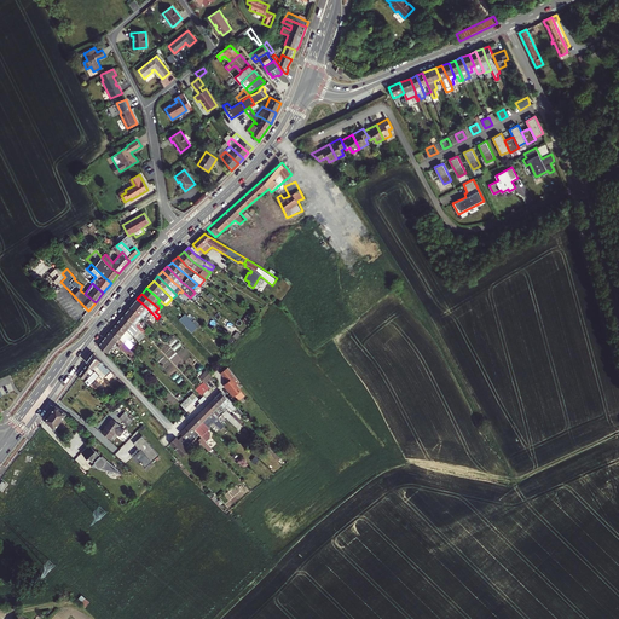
[(143,318),(150,311),(146,307),(137,299),(131,306),(129,307),(139,314),(140,316),(142,317),(143,318)]
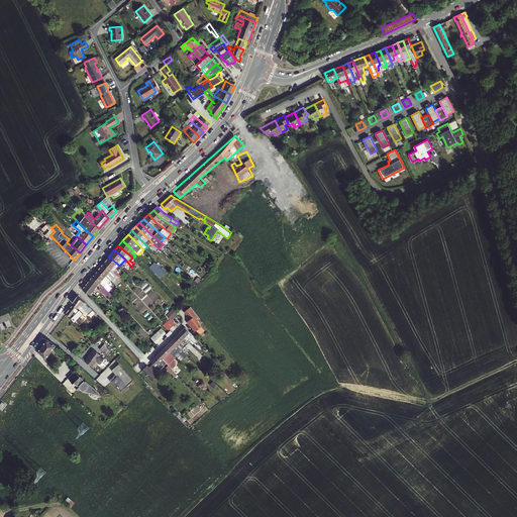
[(111,269),(116,263),(108,256),(105,261),(103,263),(111,269)]
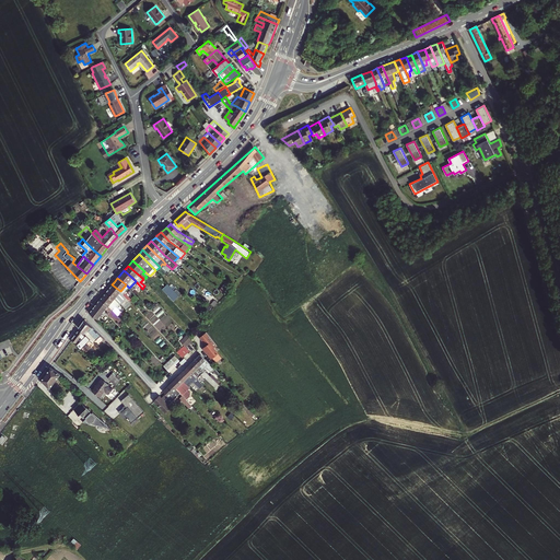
[(176,283),(171,278),(167,282),(173,287),(176,283)]
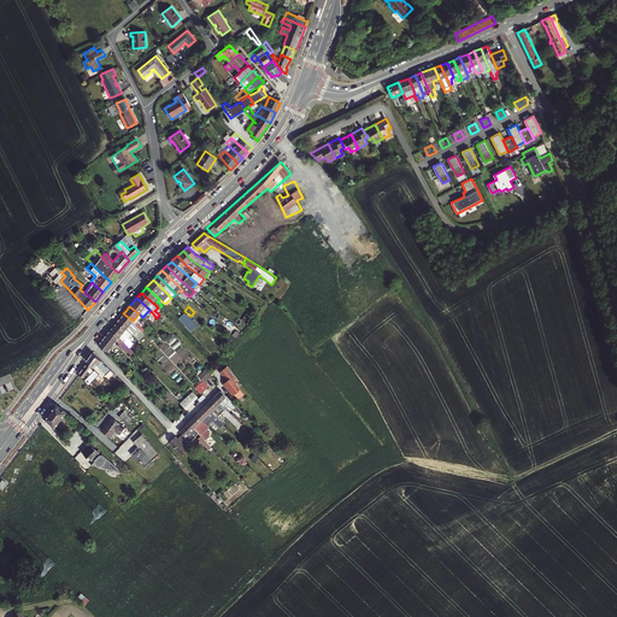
[(198,325),(184,312),(180,317),(192,330),(198,325)]
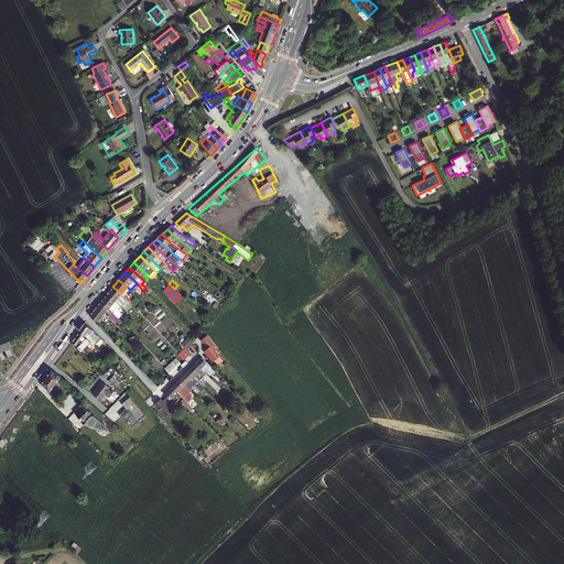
[(120,305),(127,300),(126,299),(125,297),(122,295),(120,293),(121,293),(112,286),(107,293),(115,300),(120,305)]
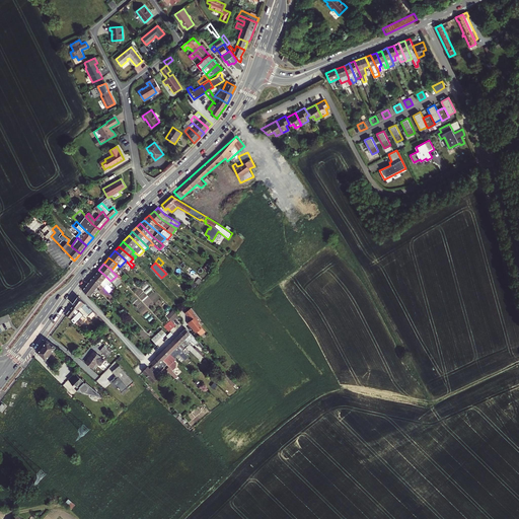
[(142,268),(148,275),(151,272),(145,265),(142,268)]
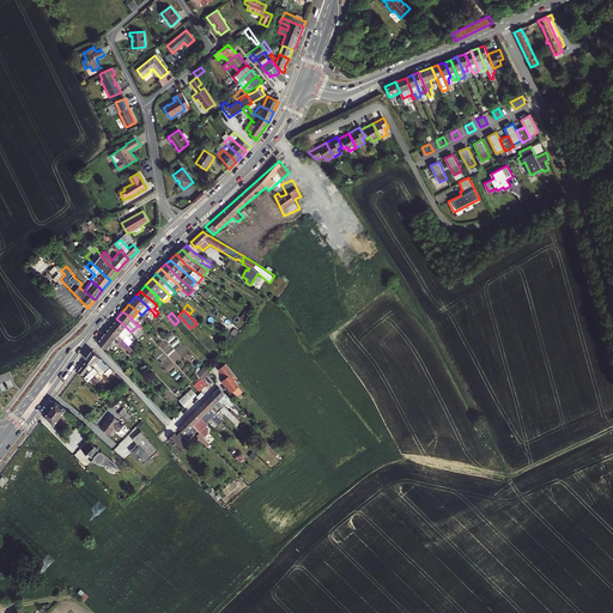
[(131,333),(131,332),(125,326),(116,319),(109,328),(119,335),(122,340),(126,338),(127,335),(131,333)]
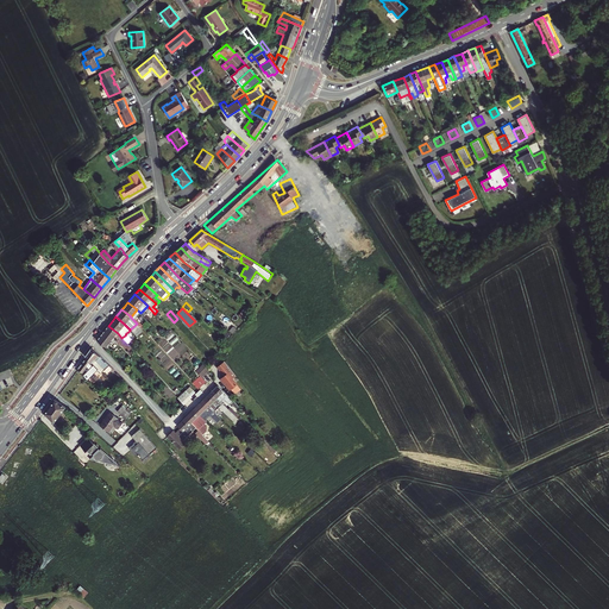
[(151,334),(138,321),(136,322),(137,324),(149,337),(151,334)]
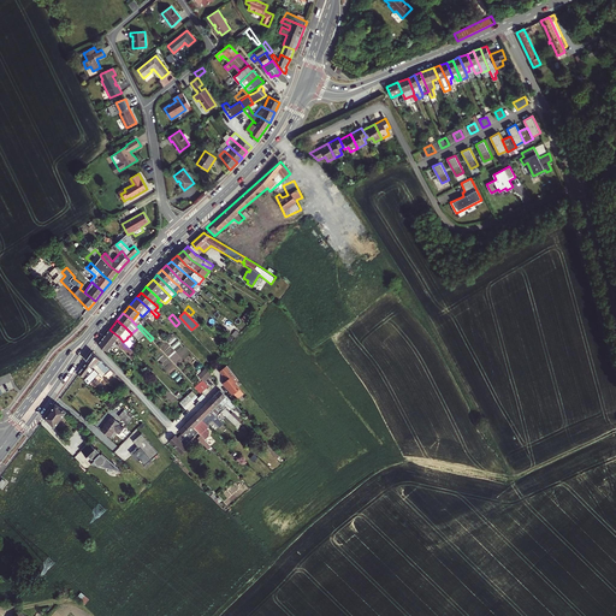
[(128,347),(123,342),(119,337),(110,330),(105,337),(98,344),(101,347),(101,348),(102,349),(102,348),(107,351),(116,341),(118,342),(118,345),(130,355),(132,353),(132,351),(130,349),(128,347)]
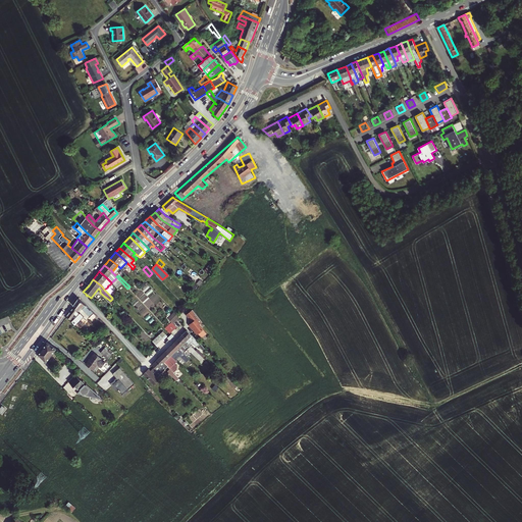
[(167,279),(163,282),(169,289),(172,285),(167,279)]
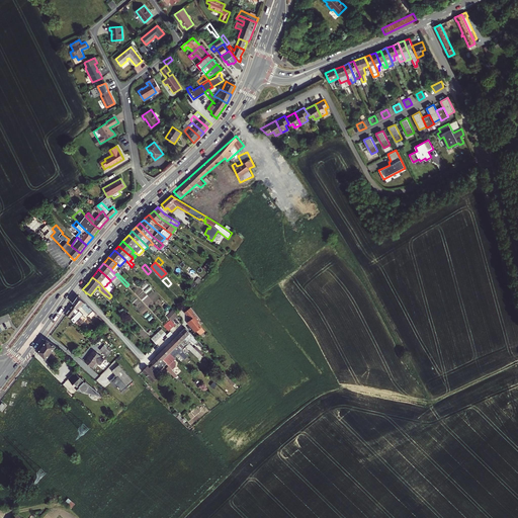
[(73,304),(78,308),(84,314),(86,317),(93,311),(78,295),(73,304)]
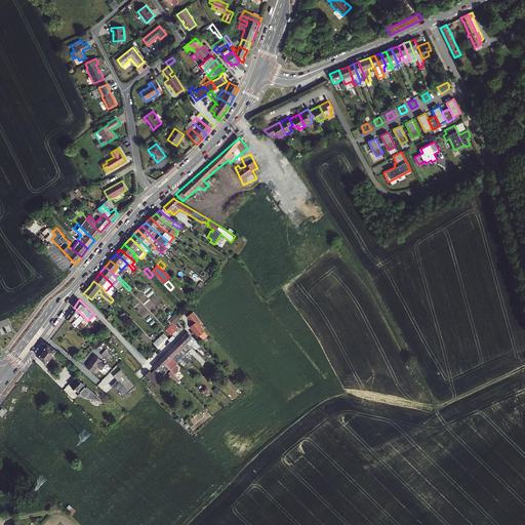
[(78,313),(74,309),(67,318),(68,319),(69,319),(70,320),(72,322),(74,326),(75,327),(85,318),(79,312),(78,313)]
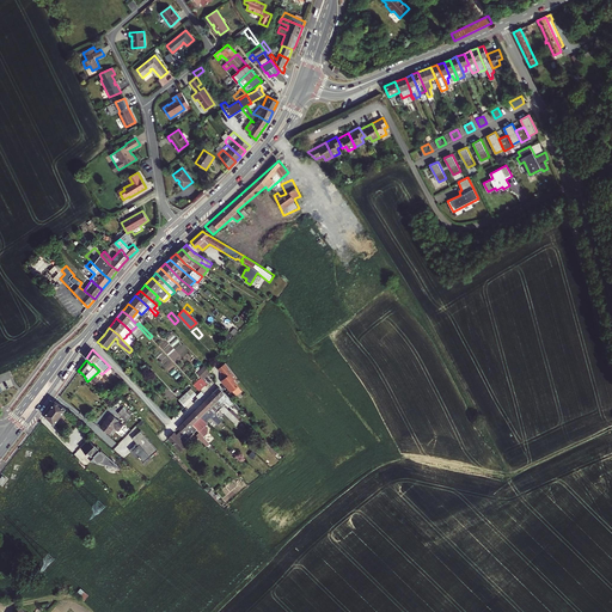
[(225,362),(218,368),(225,377),(221,380),(225,386),(226,385),(231,391),(232,391),(236,395),(242,391),(233,380),(237,378),(225,362)]
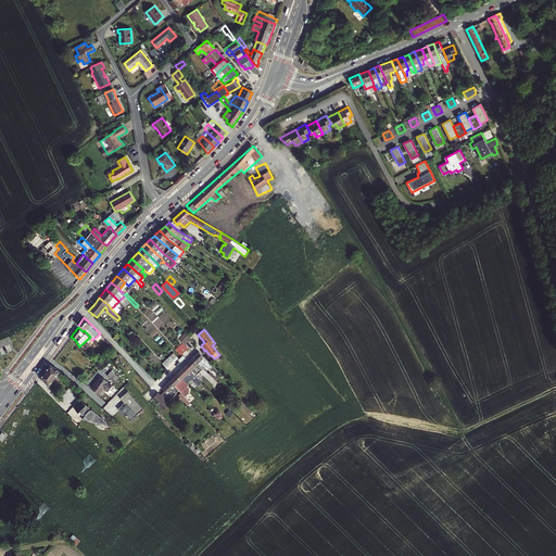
[(182,343),(184,344),(191,338),(190,338),(187,335),(185,331),(178,338),(182,343)]
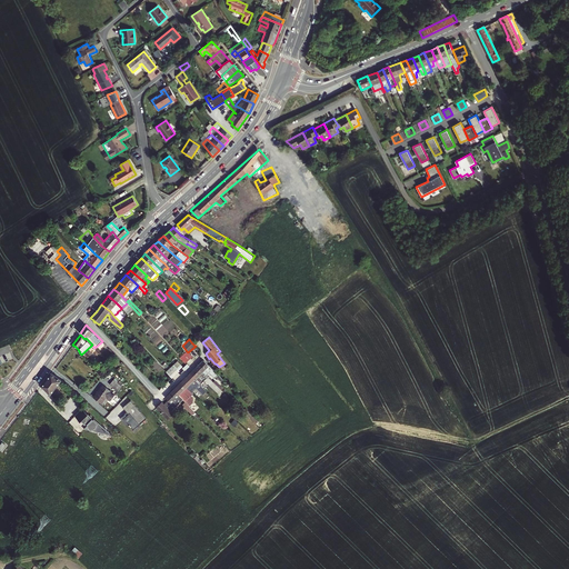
[(187,351),(179,358),(186,363),(192,357),(188,352),(187,351)]
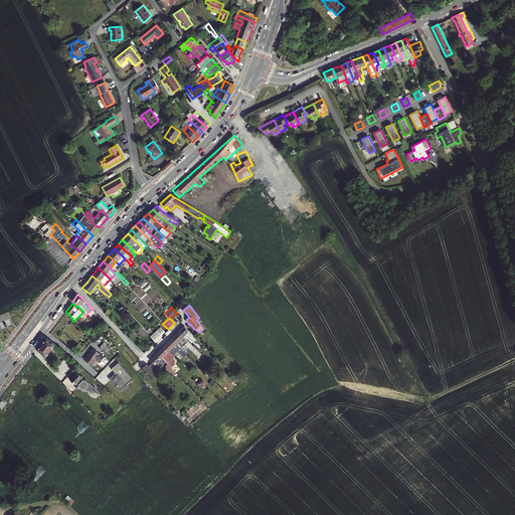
[(184,326),(179,332),(187,340),(190,337),(194,342),(196,341),(200,345),(202,344),(184,326)]
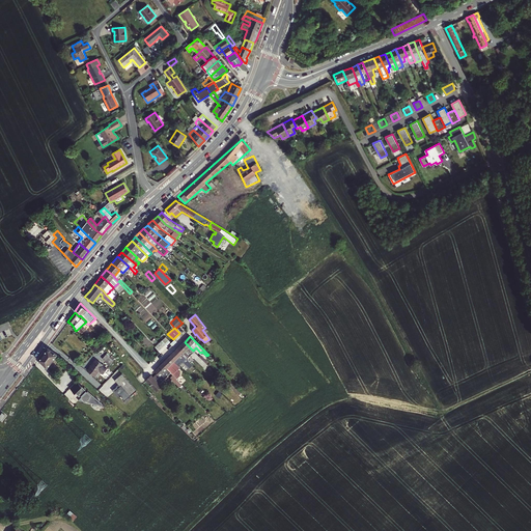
[(161,353),(163,350),(166,347),(167,345),(162,340),(155,346),(161,353)]
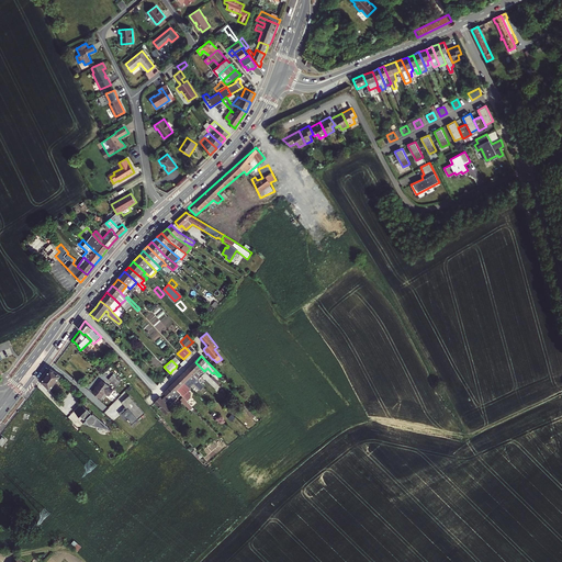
[(204,371),(195,362),(188,370),(198,380),(203,374),(216,388),(218,385),(204,371)]
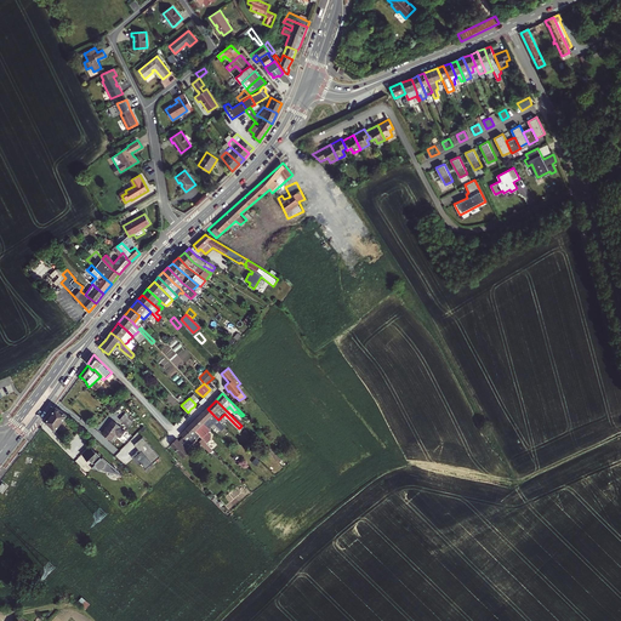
[(55,432),(67,415),(57,406),(45,422),(49,425),(55,432)]
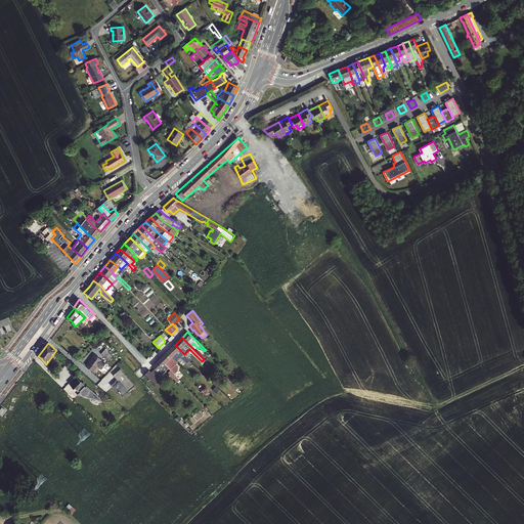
[(184,354),(175,345),(168,352),(176,360),(180,356),(186,363),(190,360),(184,354)]
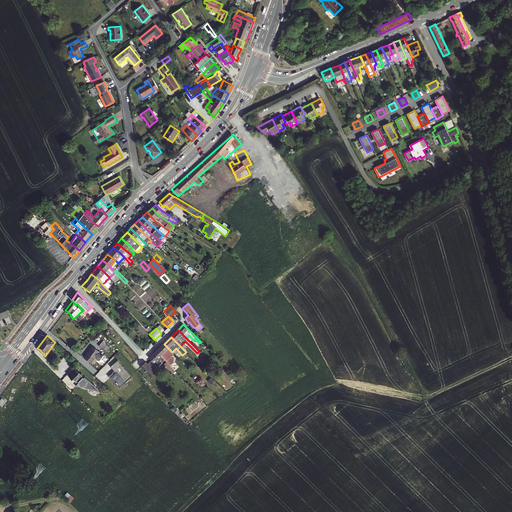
[(102,342),(99,346),(107,352),(110,348),(106,345),(102,342)]
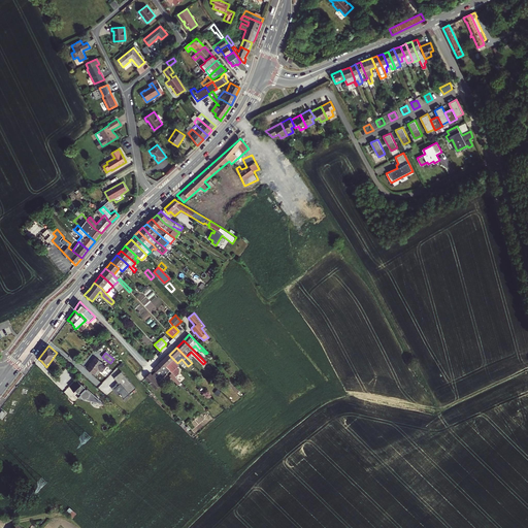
[(177,363),(169,355),(162,361),(170,370),(172,372),(175,376),(178,373),(178,370),(176,368),(179,365),(177,363)]
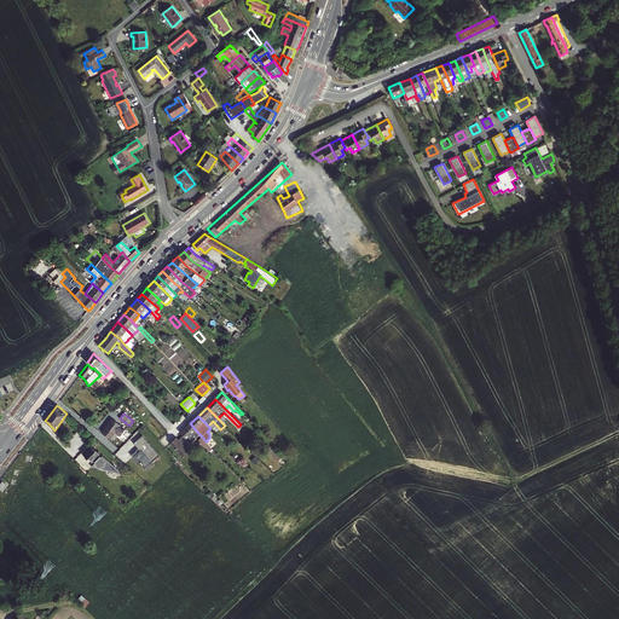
[(125,429),(111,420),(102,432),(110,438),(115,432),(120,435),(125,429)]
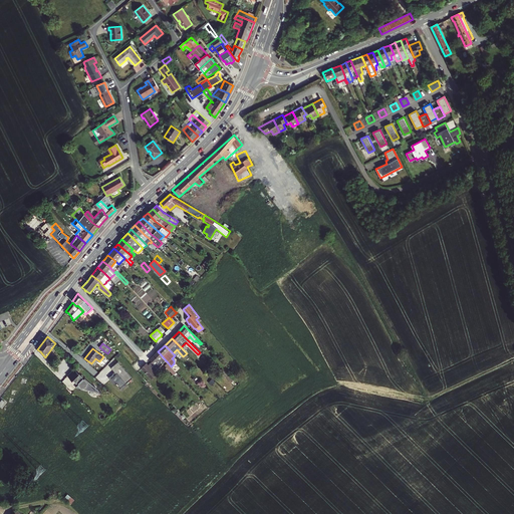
[(166,360),(158,351),(150,359),(153,362),(149,365),(147,363),(141,368),(152,378),(157,373),(155,371),(166,360)]
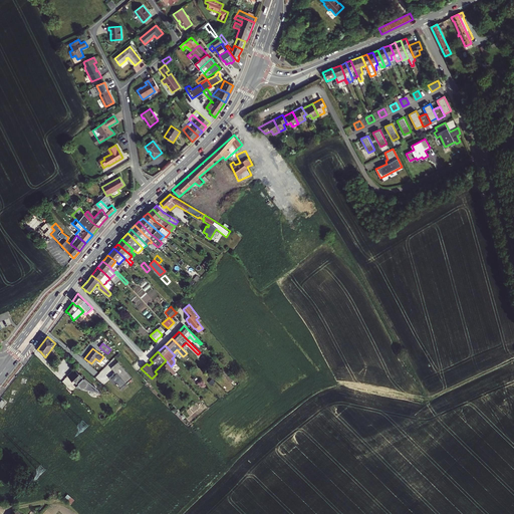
[(165,365),(174,375),(177,372),(176,372),(172,367),(171,366),(168,362),(165,365)]
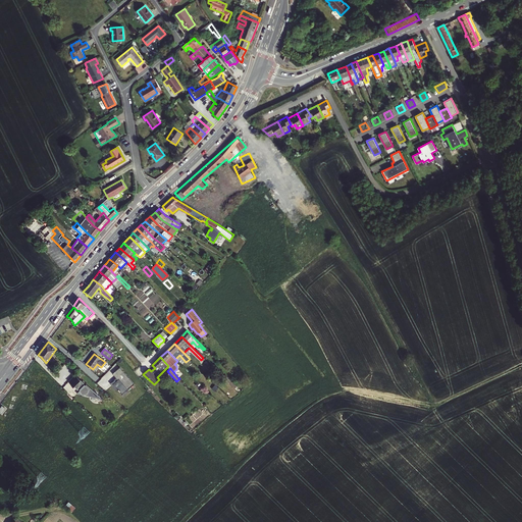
[(81,379),(75,374),(69,380),(74,386),(75,385),(79,388),(80,388),(81,389),(81,390),(77,393),(85,395),(96,397),(97,393),(87,383),(87,384),(86,384),(85,383),(85,382),(82,379),(81,379)]
